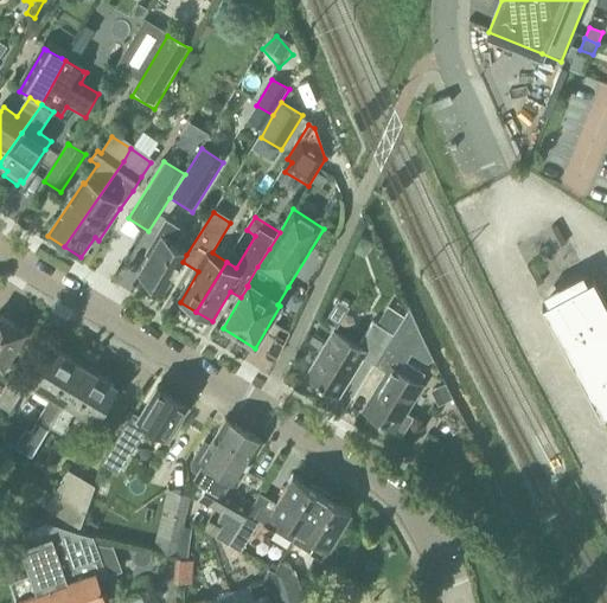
[(149,257),(138,276),(165,292),(183,262),(186,255),(174,248),(184,233),(166,223),(146,256),(149,257)]
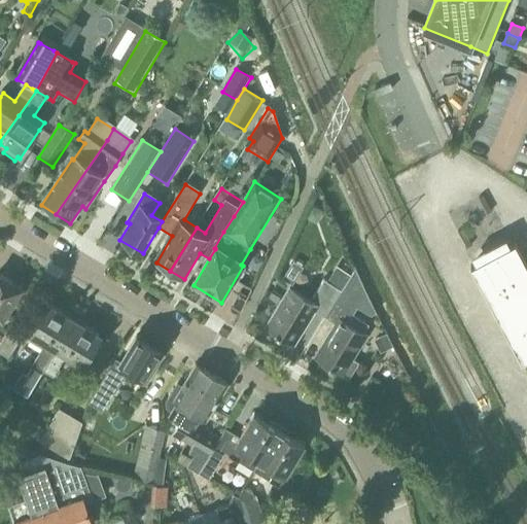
[(477,266),(471,269),(523,363),(526,361),(526,265),(516,245),(510,248),(505,240),(472,257),(477,266)]
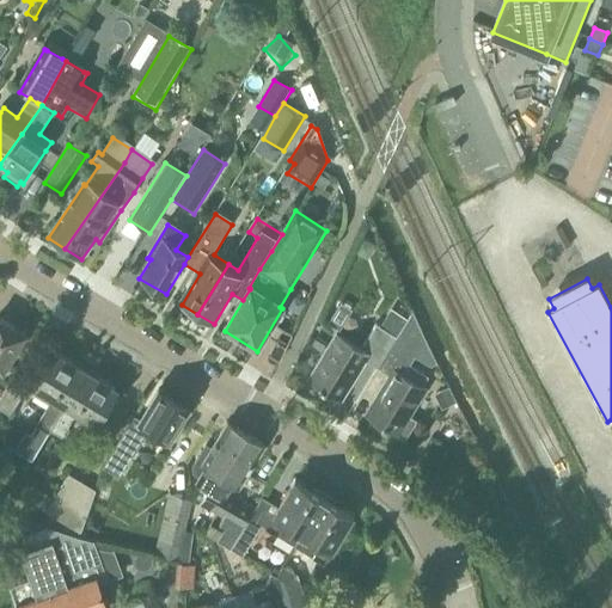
[(402,379),(415,357),(432,368),(436,367),(414,313),(398,339),(397,338),(378,370),(389,378),(365,417),(380,427),(379,429),(403,443),(415,424),(409,421),(426,393),(402,379)]
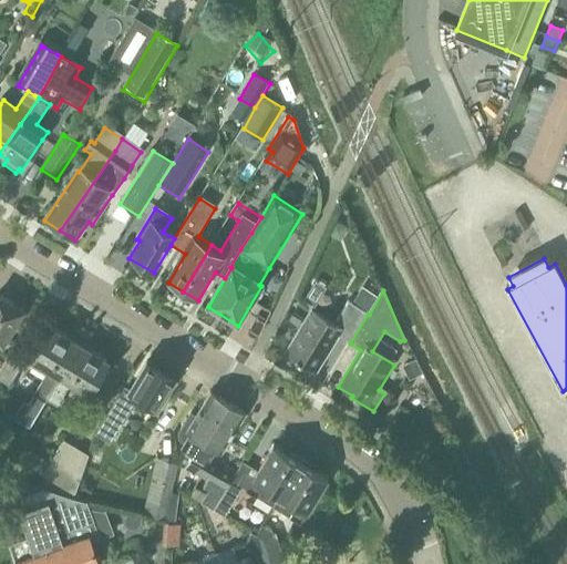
[(0,344),(3,347),(24,311),(0,297),(0,344)]
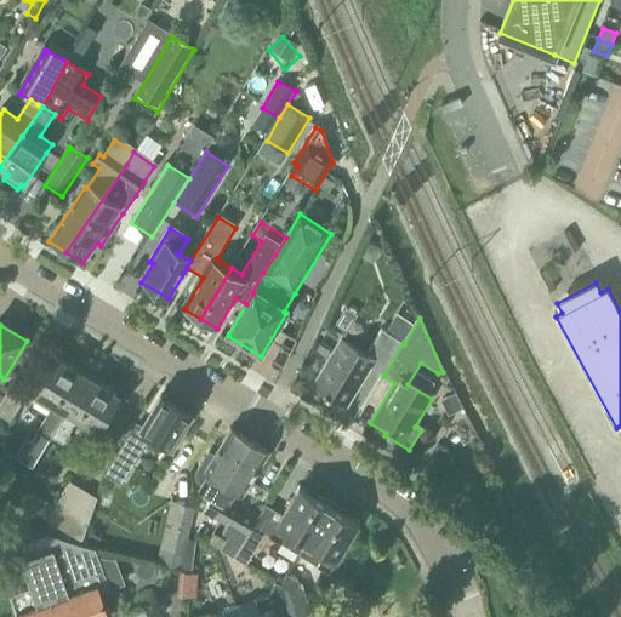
[(383,376),(403,343),(382,331),(365,359),(341,343),(313,388),(346,409),(370,367),(383,376)]
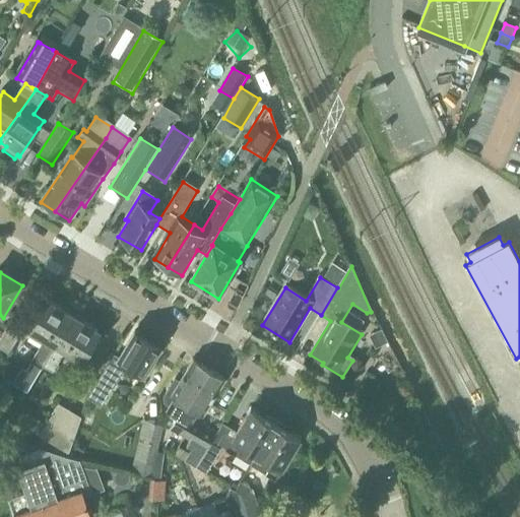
[(42,370),(73,316),(49,301),(25,338),(41,347),(31,364),(42,370)]
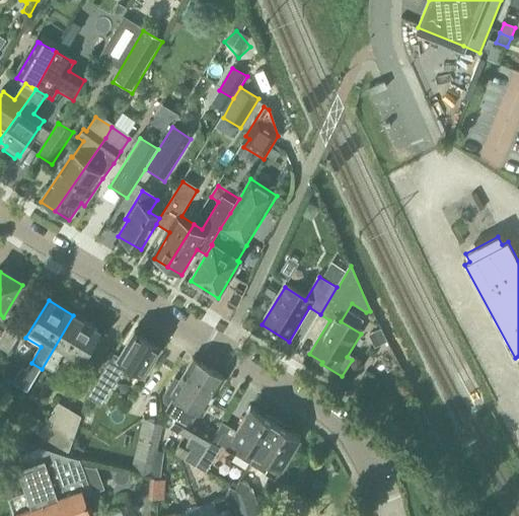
[(81,362),(99,332),(73,315),(42,369),(52,375),(66,352),(81,362)]
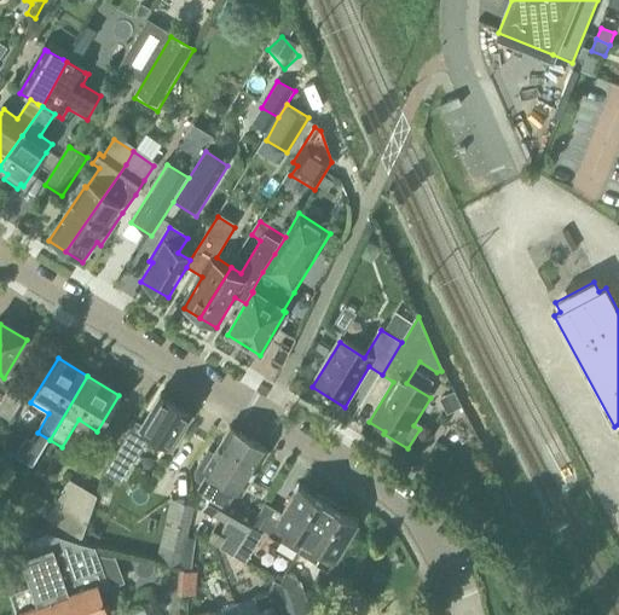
[(0,416),(11,423),(30,389),(17,381),(0,407),(0,416)]
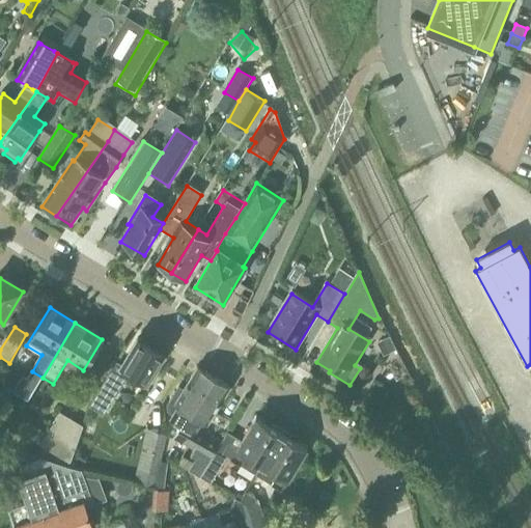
[(164,356),(138,340),(122,366),(117,363),(111,373),(136,387),(140,380),(146,384),(164,356)]
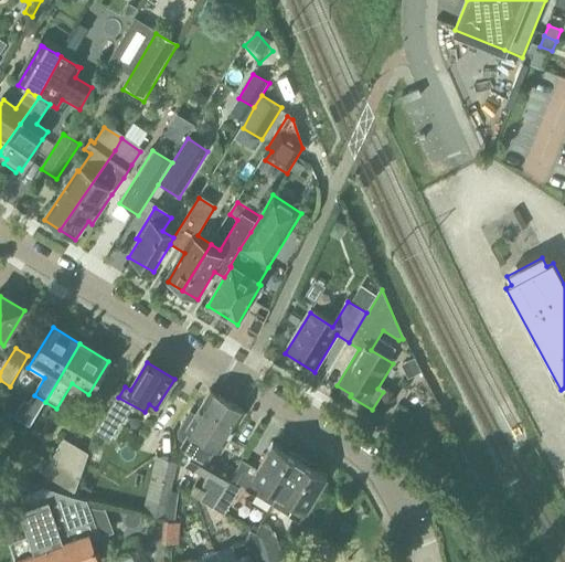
[(193,456),(226,402),(211,392),(195,417),(188,412),(177,432),(177,441),(194,452),(192,455),(193,456)]
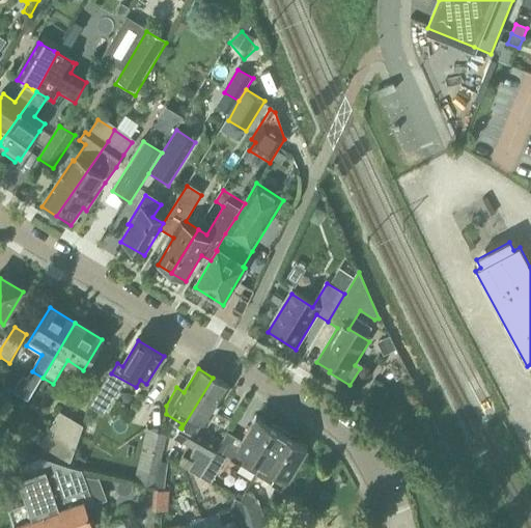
[(206,424),(230,388),(213,378),(182,428),(194,436),(187,448),(194,452),(191,459),(195,461),(189,472),(201,479),(223,443),(199,429),(202,422),(206,424)]
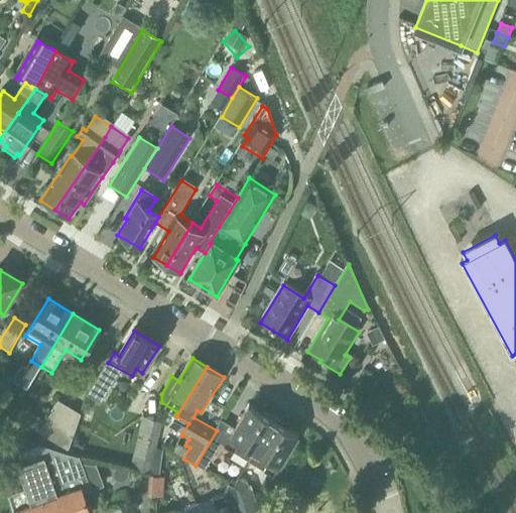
[(45,423),(39,434),(69,452),(73,439),(77,429),(81,415),(70,408),(58,402),(45,423)]
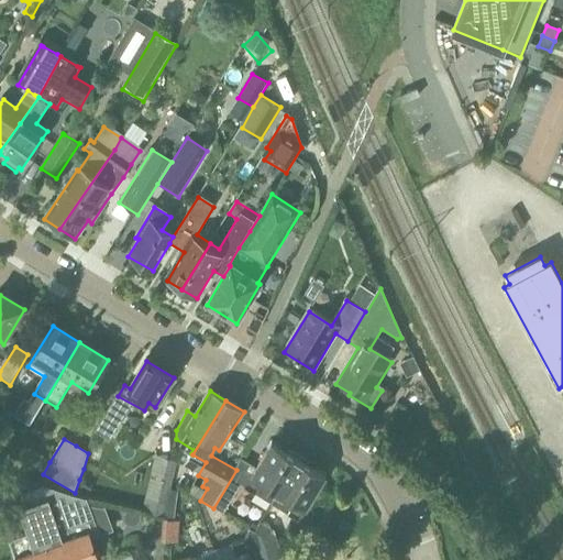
[(278,494),(299,461),(273,445),(258,470),(242,460),(236,470),(213,508),(223,515),(241,486),(244,489),(272,505),(278,494)]
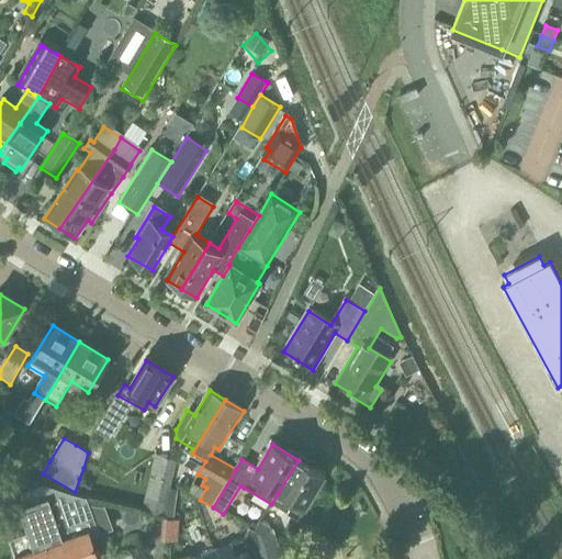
[(205,461),(192,454),(191,453),(183,466),(198,474),(205,461)]
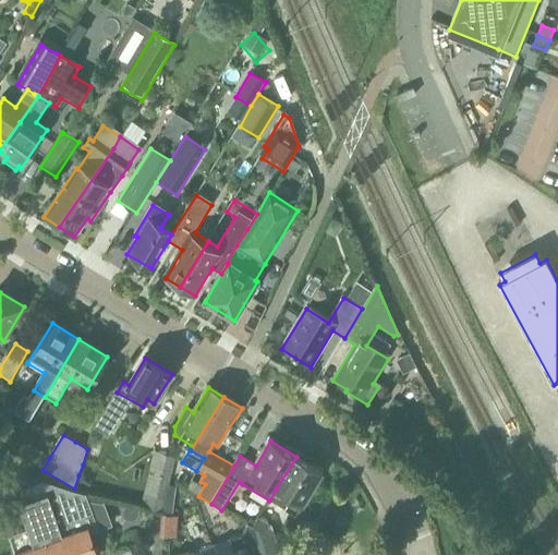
[(276,490),(269,501),(286,510),(295,517),(303,506),(323,472),(296,457),(276,490)]
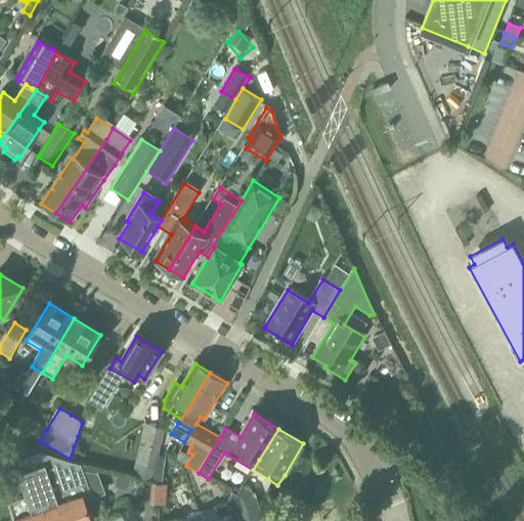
[(156,450),(115,442),(110,467),(149,475),(156,450)]
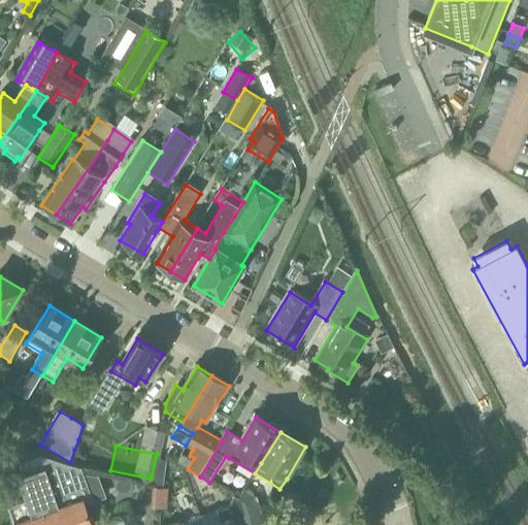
[(91,524),(86,507),(94,503),(81,469),(60,462),(40,457),(44,469),(45,468),(59,507),(57,509),(62,524),(91,524)]
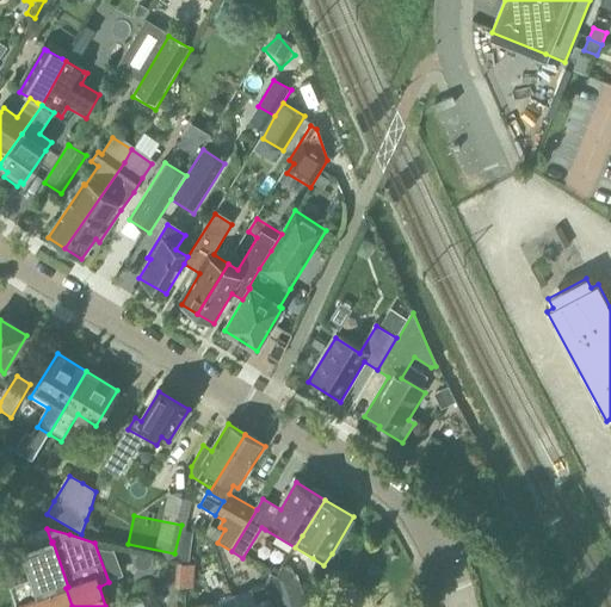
[(192,533),(184,532),(178,562),(187,563),(192,533)]
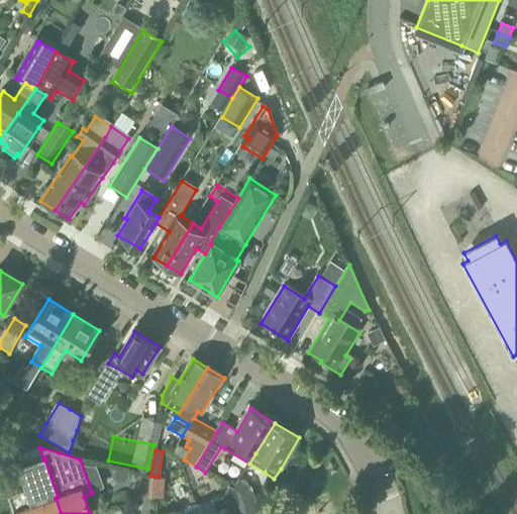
[(26,491),(9,497),(14,512),(14,513),(61,513),(56,498),(58,497),(44,458),(43,459),(18,468),(26,491)]
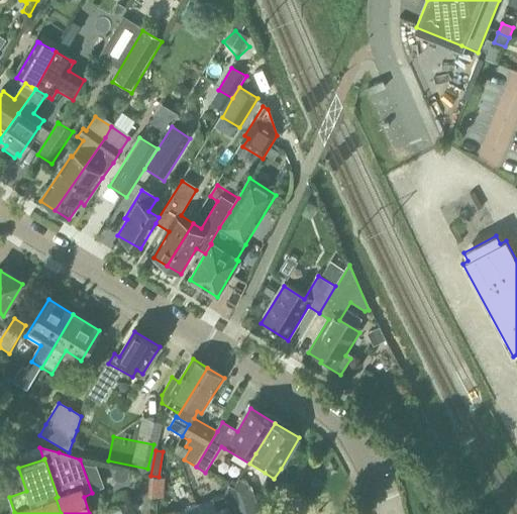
[(239,481),(234,490),(239,495),(245,513),(261,513),(251,488),(250,487),(239,481)]
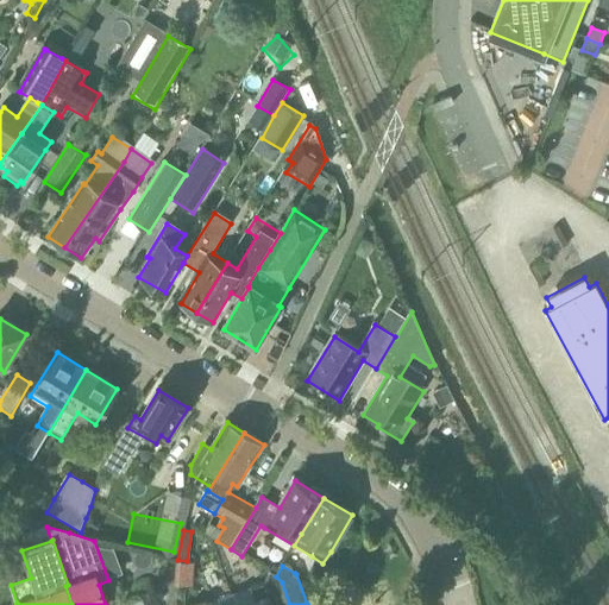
[(251,590),(232,597),(234,604),(289,604),(282,583),(276,577),(271,574),(264,585),(251,590)]
